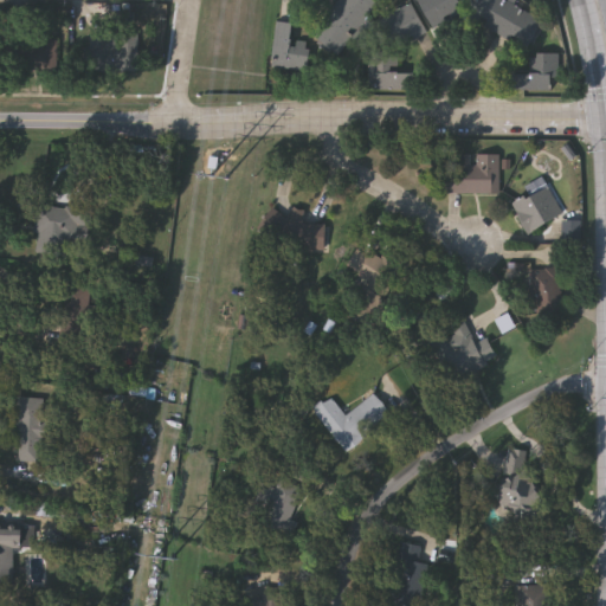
[(380,0),(340,57),(313,38),(339,0),(380,0)]
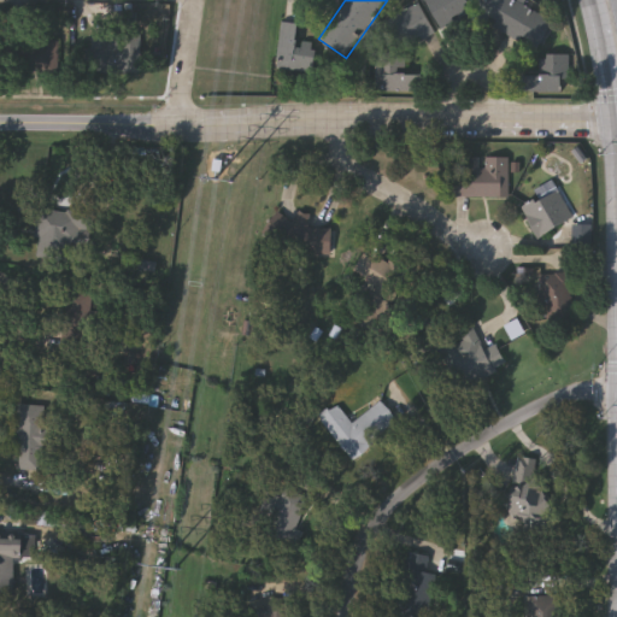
[(441,29),(424,0),(466,0),(472,11),(441,29)]
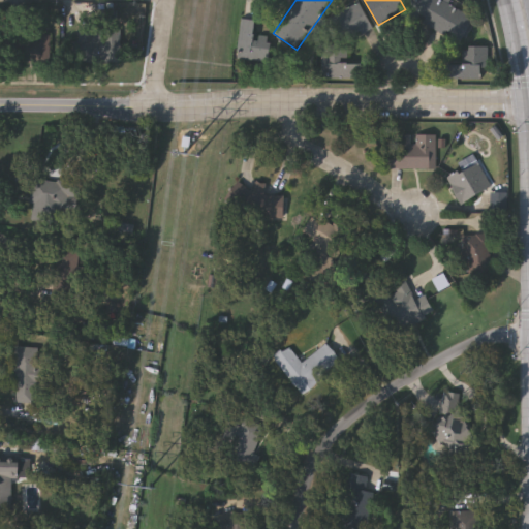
[(426,18),(411,10),(416,0),(439,0),(475,19),(462,44),(423,24),(426,18)]
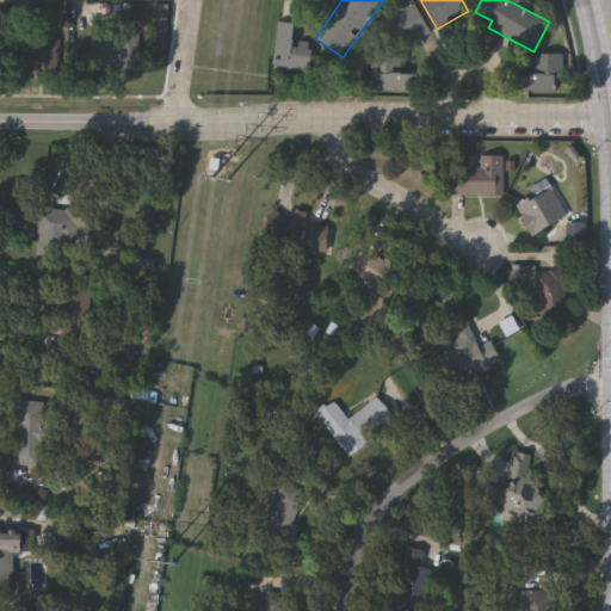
[(430,31),(399,47),(384,19),(414,2),(430,31)]
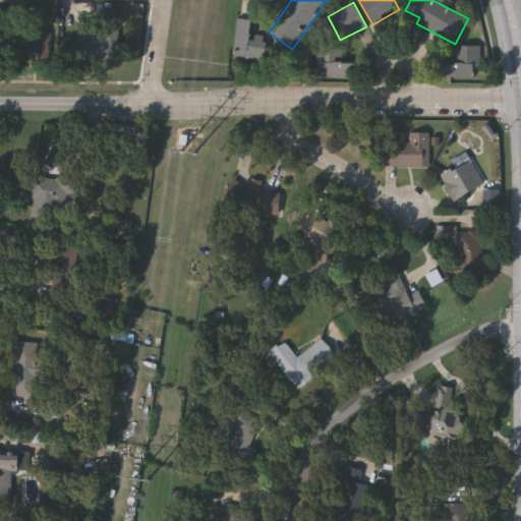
[(237,18),(254,21),(252,35),(267,37),(264,61),(232,57),(237,18)]
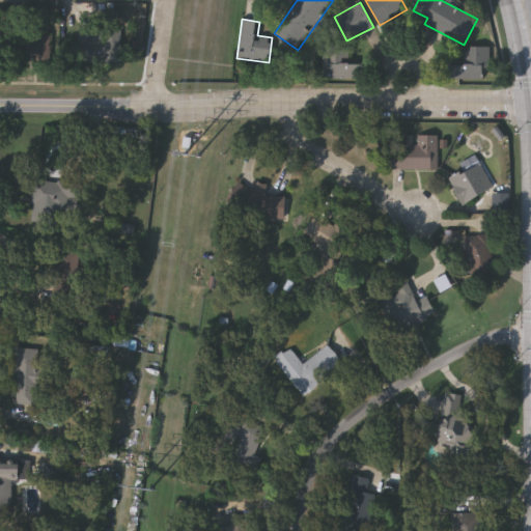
[(116,42),(116,60),(91,60),(91,42),(116,42)]
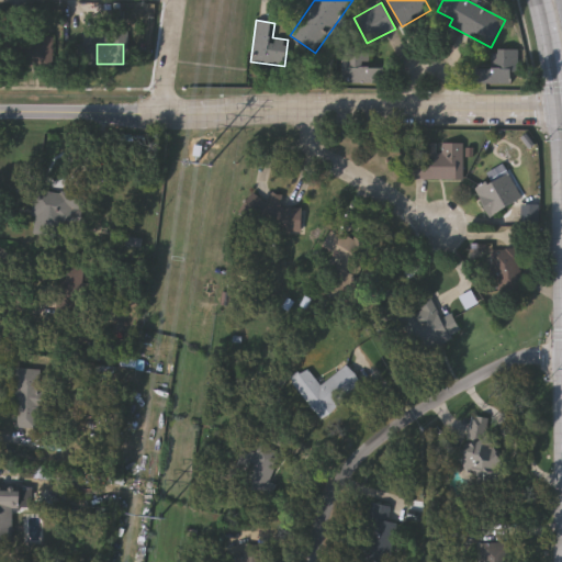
[(478,83),(479,52),(517,52),(517,85),(478,83)]
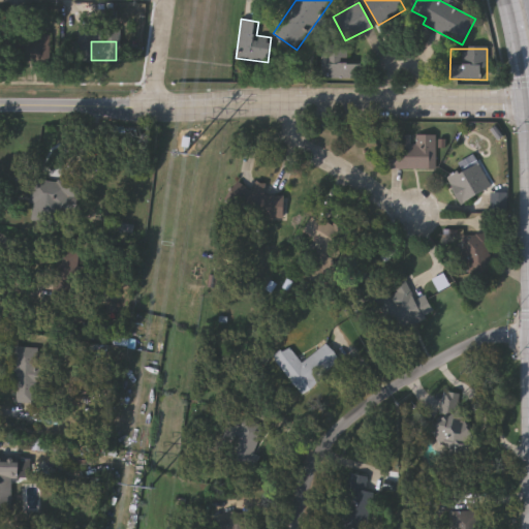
[(329,63),(362,63),(362,79),(329,79),(329,63)]
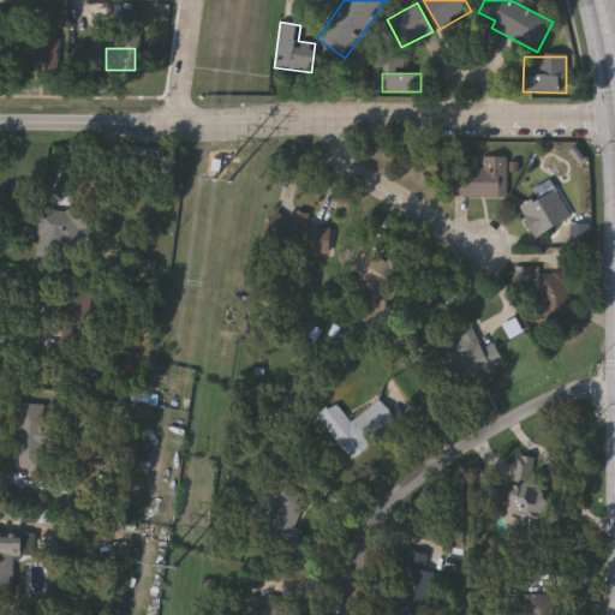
[(508,157),(508,197),(454,196),(454,157),(508,157)]
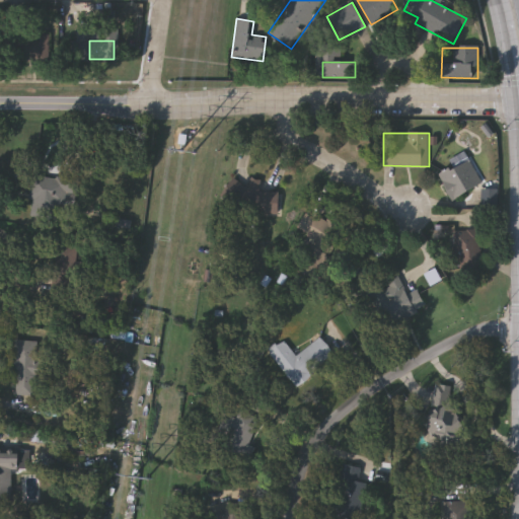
[(484,184),(452,200),(440,174),(470,159),(484,184)]
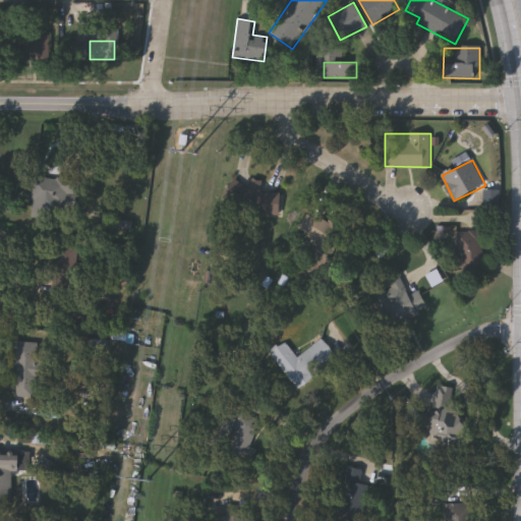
[(75,194),(66,194),(66,219),(33,219),(33,177),(75,177),(75,194)]
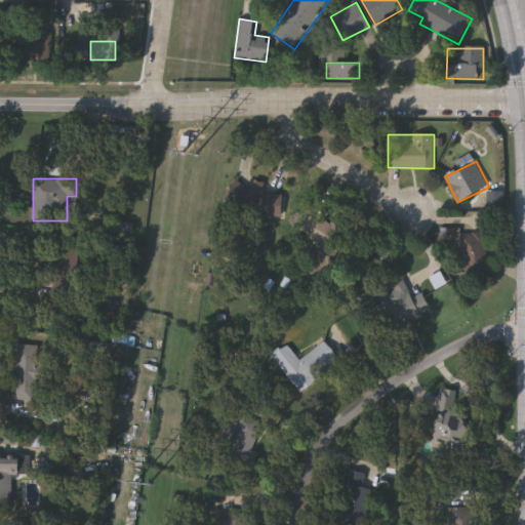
[(231,213),(231,184),(253,184),(253,182),(265,182),(265,194),(285,194),(284,214),(231,213)]
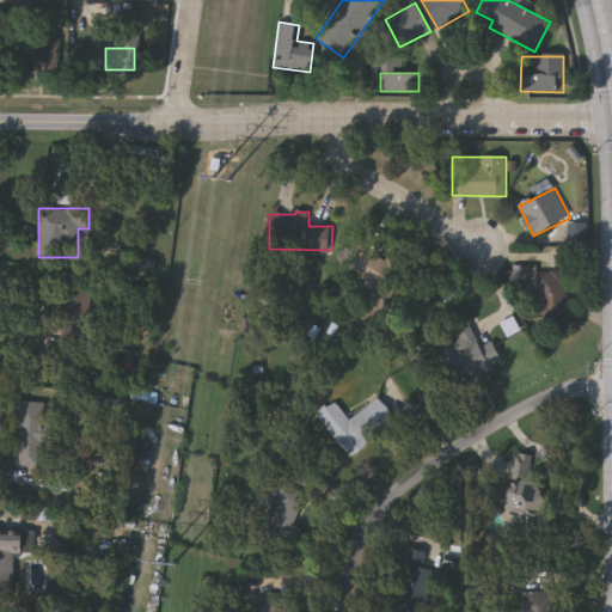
[(389,297),(359,271),(375,251),(405,276),(389,297)]
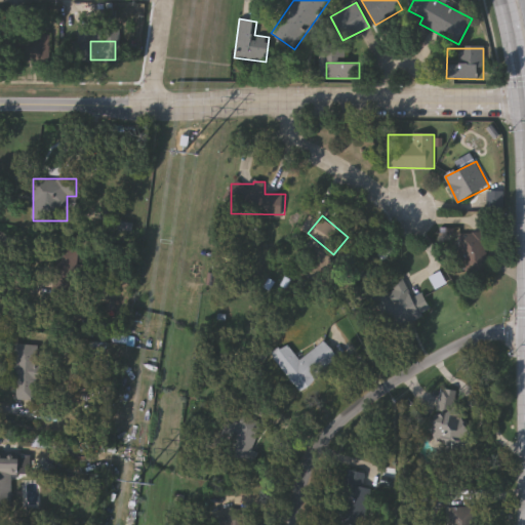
[(460,234),(488,234),(488,271),(460,271),(460,234)]
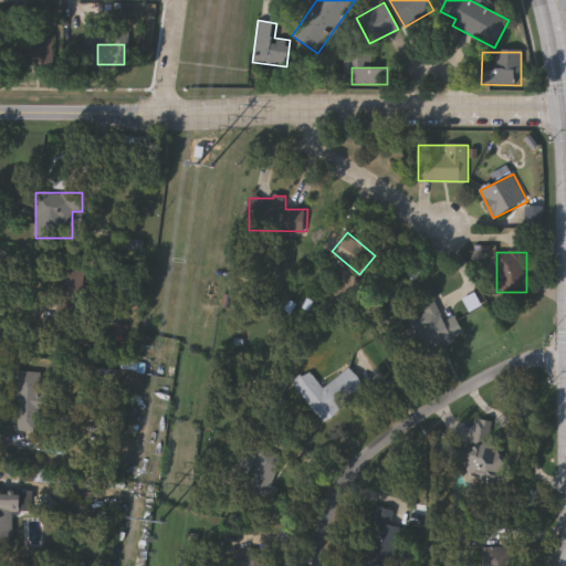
[(324,388),(352,367),(367,387),(323,420),(295,383),(312,371),(324,388)]
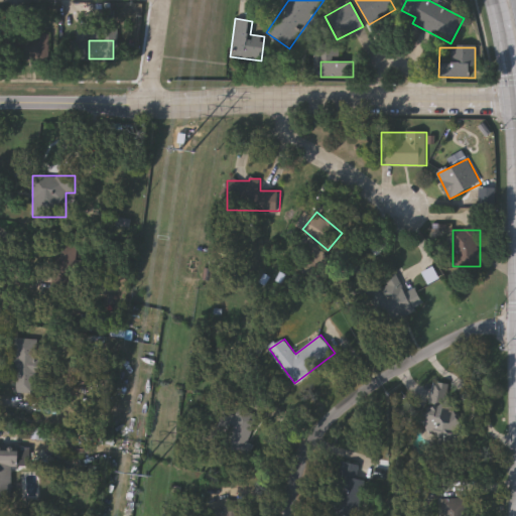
[(37,392),(12,391),(13,339),(38,340),(37,392)]
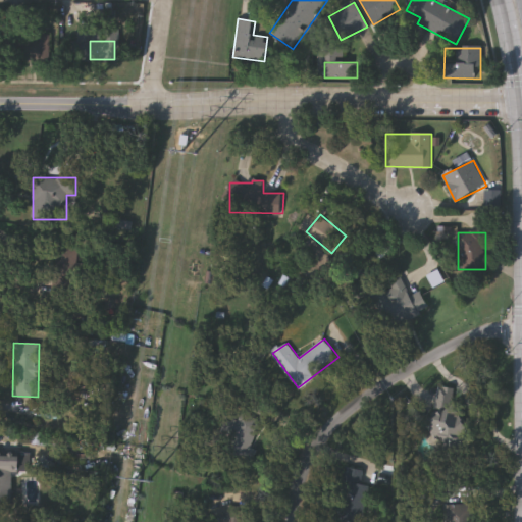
[(244,459),(221,445),(242,411),(264,424),(244,459)]
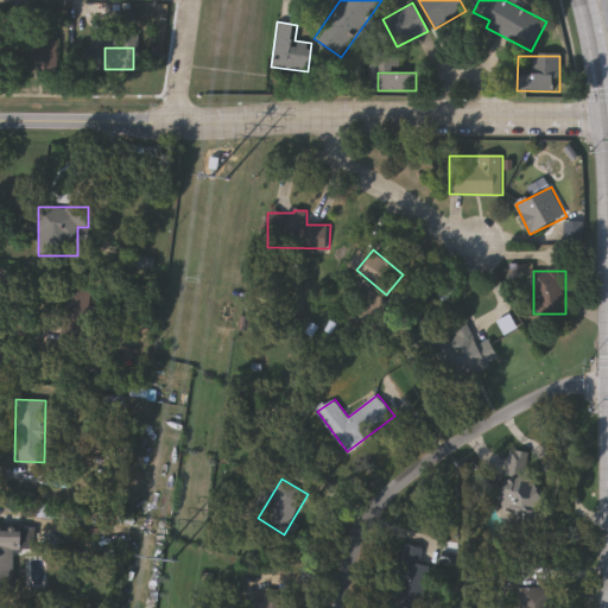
[(544,481),(543,517),(501,515),(502,480),(544,481)]
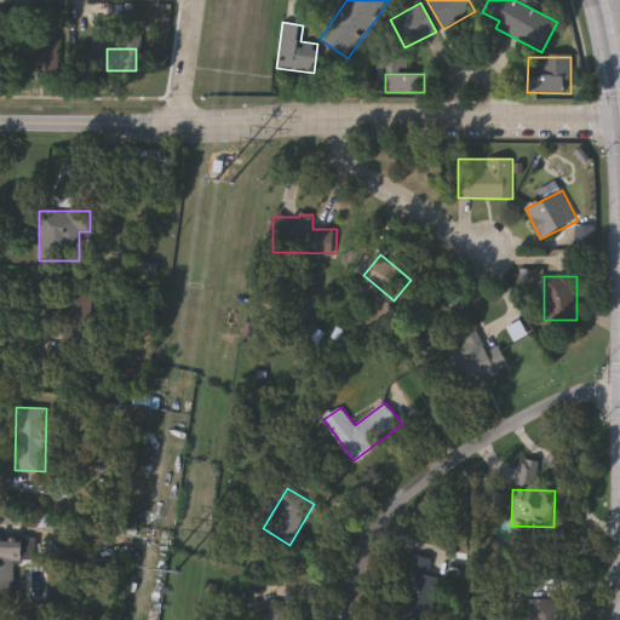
[(0,560),(0,540),(26,540),(26,560),(0,560)]
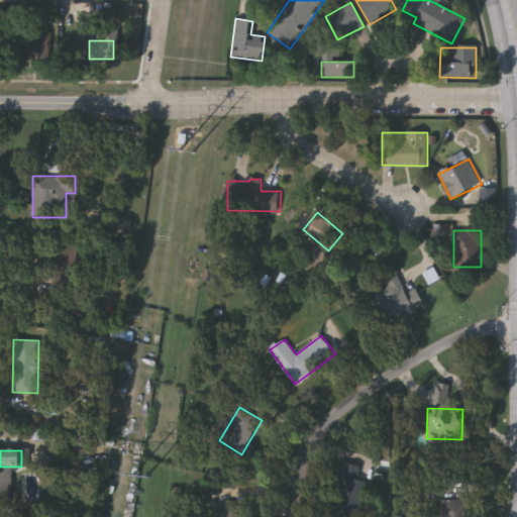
[(347,512),(348,506),(337,504),(345,463),(360,467),(357,480),(366,482),(358,514),(347,512)]
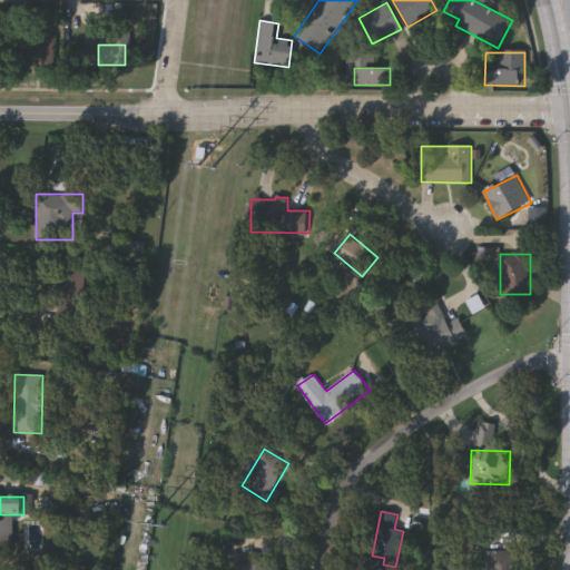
[(269,554),(266,569),(238,569),(239,564),(248,567),(252,551),(269,554)]
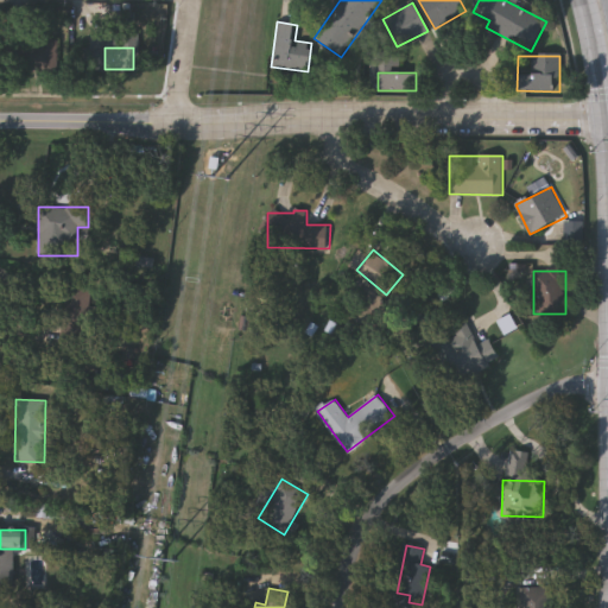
[(521,605),(521,588),(553,588),(553,605),(521,605)]
